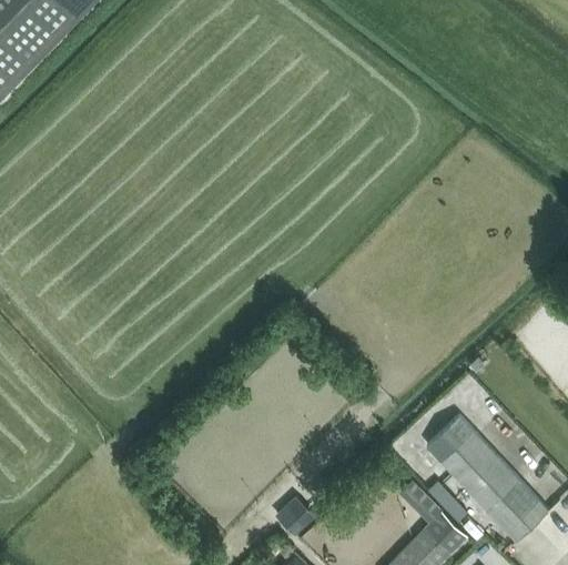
[(0,0),(0,102),(99,0),(0,0)]
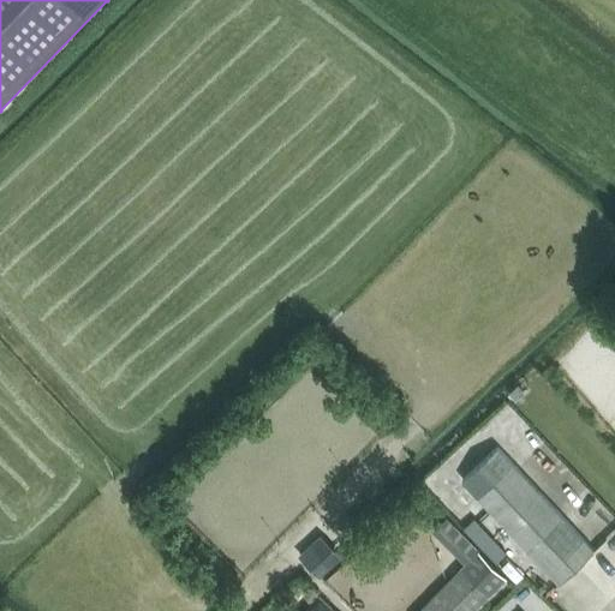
[(509,396),(515,405),(525,396),(518,388),(509,396)]
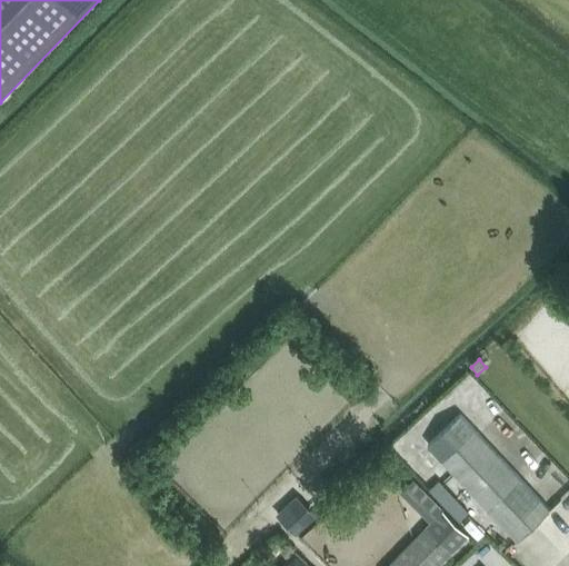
[(437,439),(428,448),(441,463),(518,544),(550,514),(460,418),(437,439)]
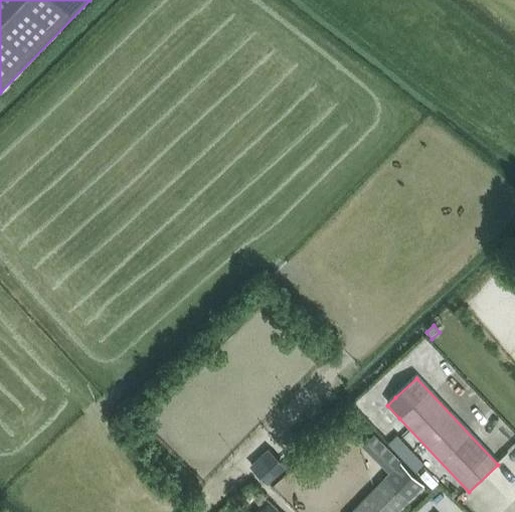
[(386,478),(352,511),(400,511),(410,502),(425,487),(374,437),(362,449),(389,475),(386,478)]
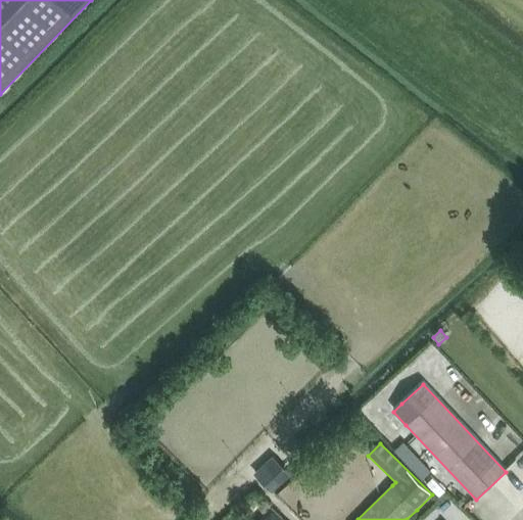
[(282,468),(264,485),(272,493),(290,476),(282,468)]
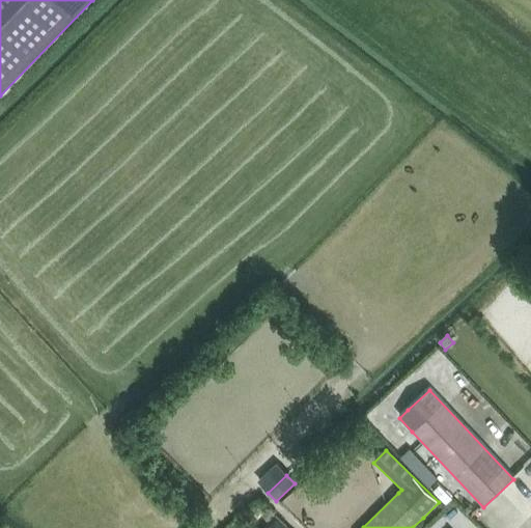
[(285,527),(276,518),(266,527),(285,527)]
